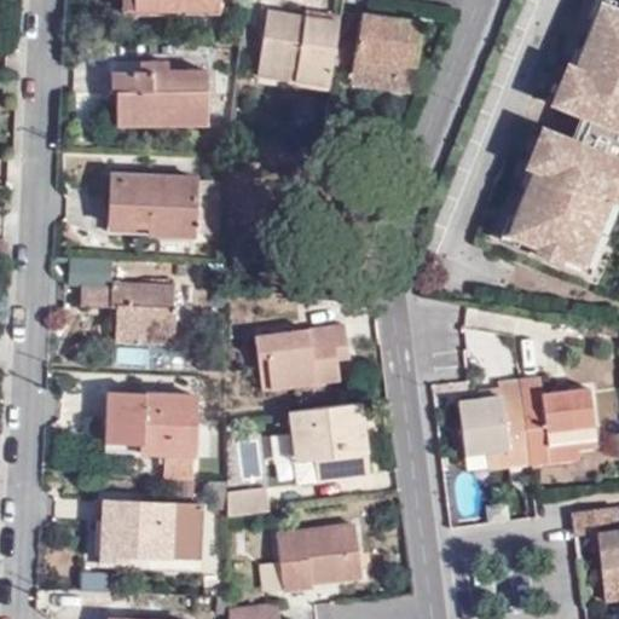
[(133,9),(132,0),(125,0),(126,16),(218,15),(218,6),(133,9)]
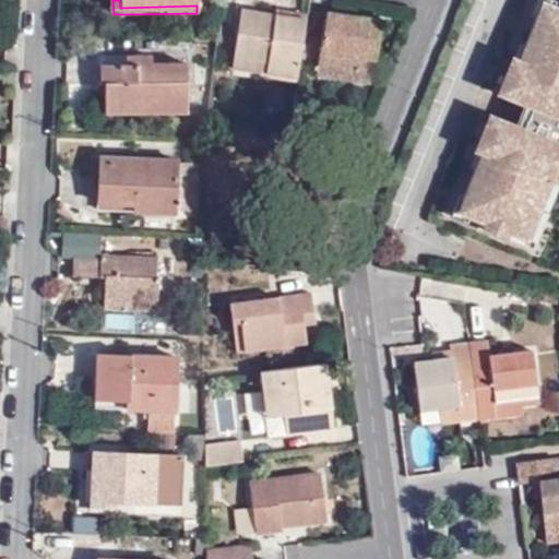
[(525,119),(519,117),(514,126),(489,116),(480,135),(486,138),(482,147),(488,151),(482,167),(475,165),(463,194),(470,197),(463,212),(484,221),(480,228),(504,237),(508,230),(524,237),(532,218),(526,215),(534,195),(539,198),(549,176),(558,179),(558,162),(558,157),(558,143),(557,143),(558,139),(558,10),(547,6),(540,20),(534,18),(522,47),(528,50),(522,67),(515,64),(512,74),(507,72),(498,92),(531,106),(525,119)]
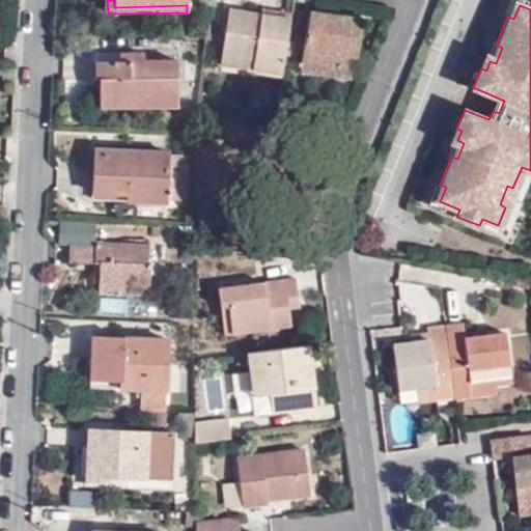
[(255,59),(253,70),(282,75),(291,18),(229,9),(222,53),(255,59)]
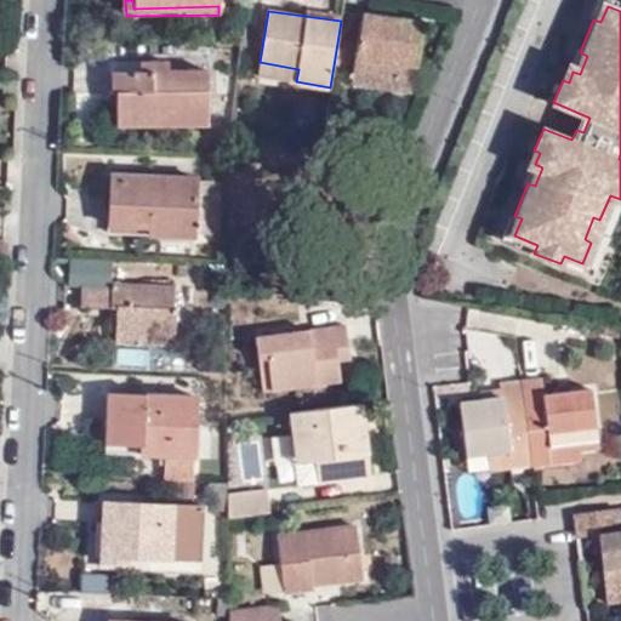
[(427,26),(366,15),(357,72),(417,83),(427,26)]
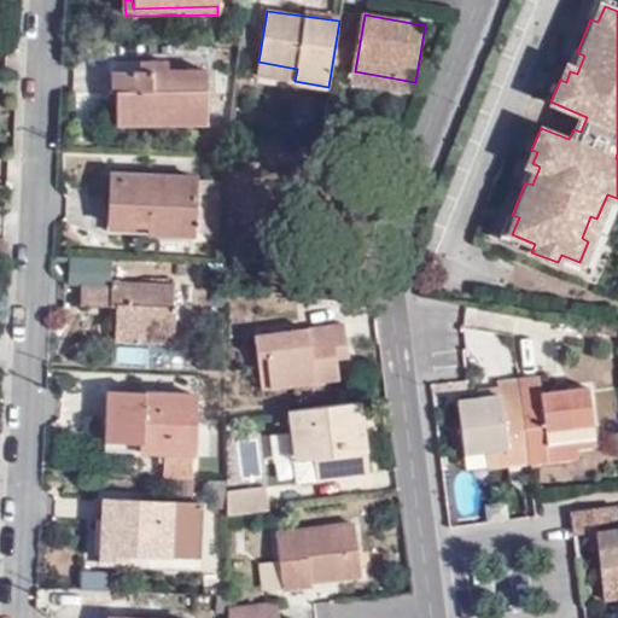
[(258,62),(257,75),(295,81),(297,69),(258,62)]
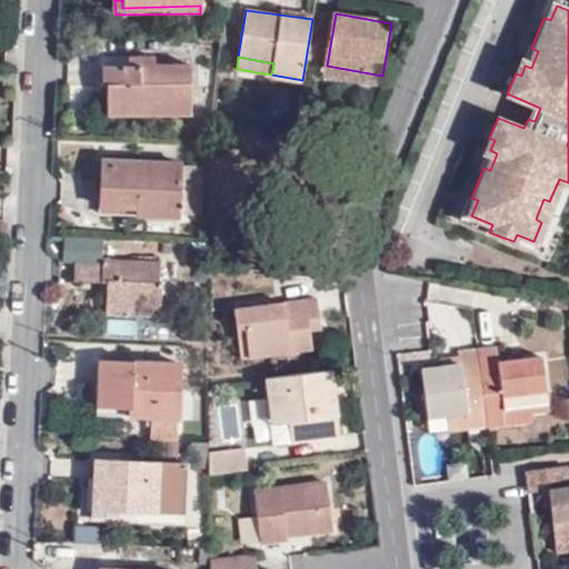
[(189,66),(157,66),(130,66),(105,66),(105,85),(108,85),(117,85),(117,107),(188,108),(189,66)]
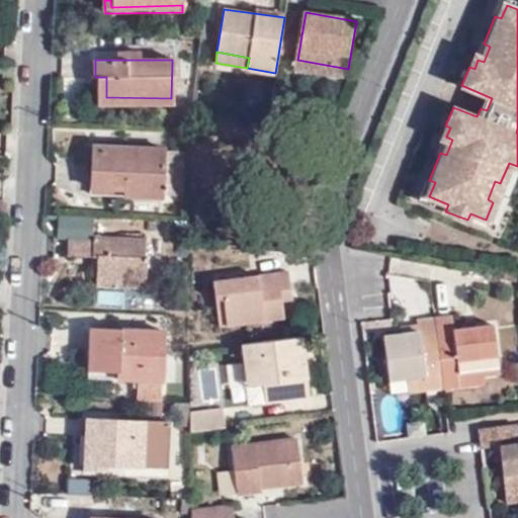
[(346,78),(348,69),(297,60),(295,70),(346,78)]
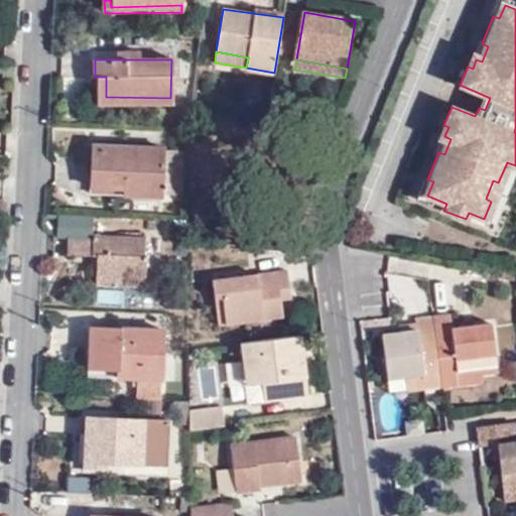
[(106,97),(106,77),(98,77),(98,103),(170,103),(170,98),(106,97)]
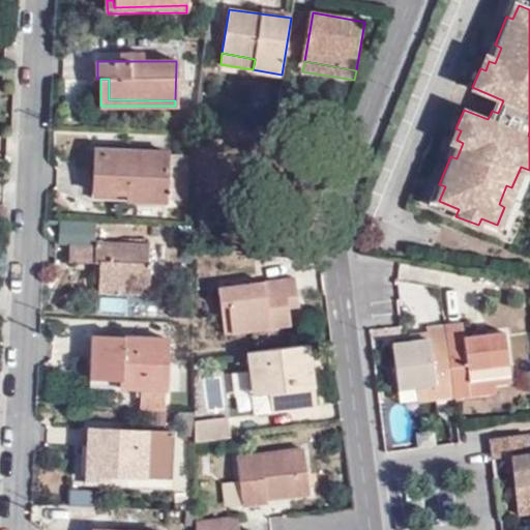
[(127,194),(127,201),(167,203),(168,157),(168,154),(94,151),(93,193),(127,194)]
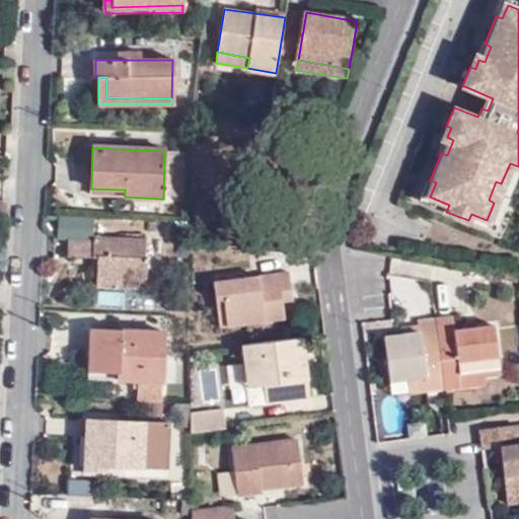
[(182,199),(184,155),(164,154),(163,199),(182,199)]
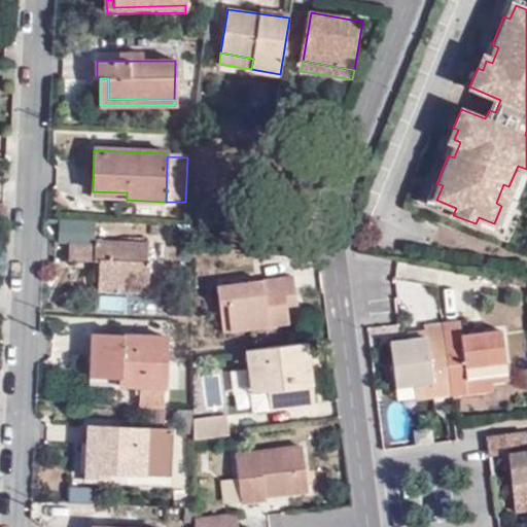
[(182,231),(182,243),(191,243),(191,231),(182,231)]
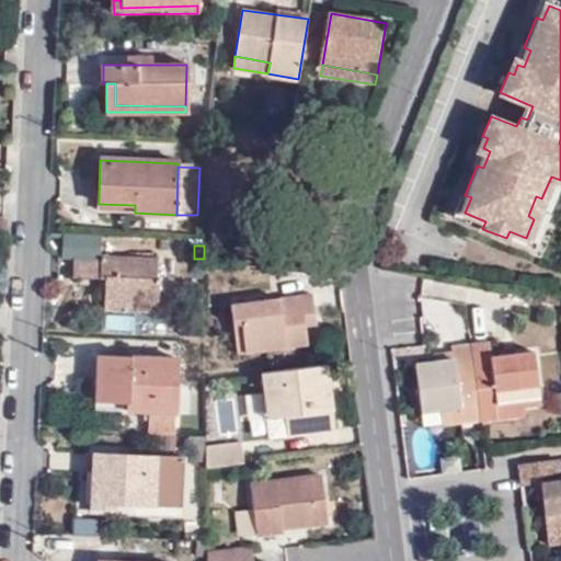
[(104,309),(158,311),(158,256),(102,255),(102,259),(73,258),(72,275),(105,276),(104,309)]
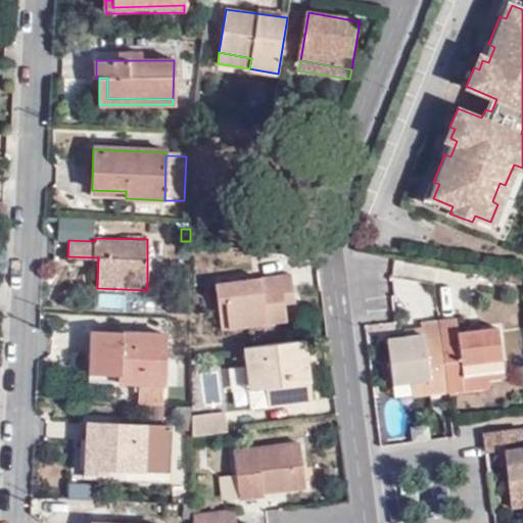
[(198,243),(197,250),(211,252),(212,245),(198,243)]
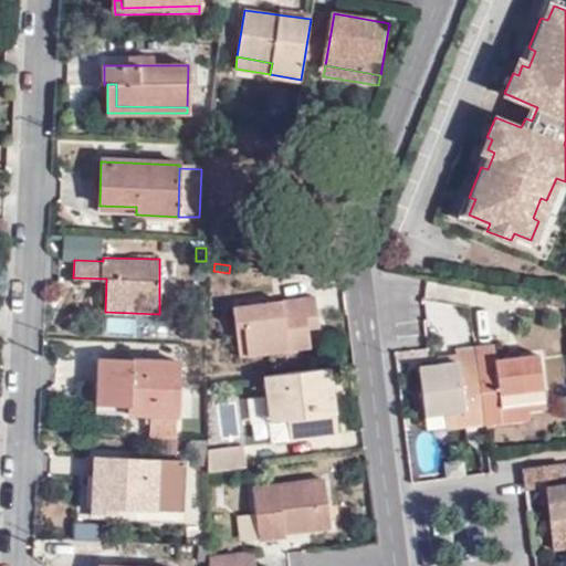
[(307,295),(223,306),(227,326),(234,325),(239,355),(295,347),(293,328),(291,318),(310,315),(307,295)]
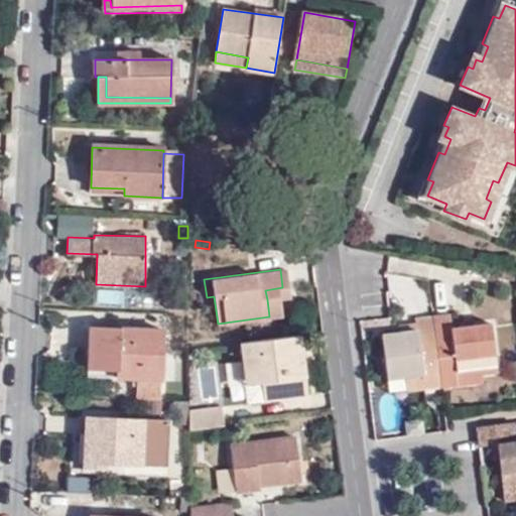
[(267,299),(284,297),(282,287),(265,290),(267,299)]
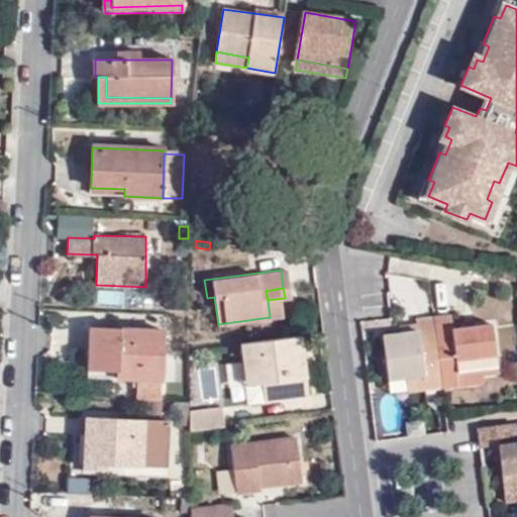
[(218,324),(214,297),(207,298),(211,325),(218,324)]
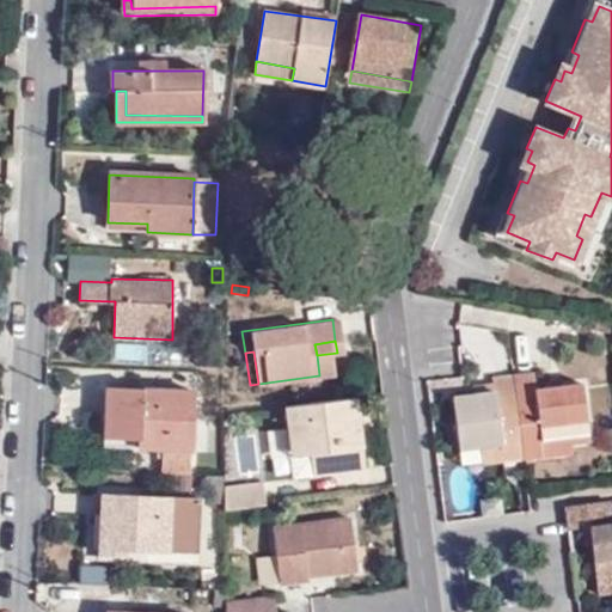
[(495,377),(496,391),(454,397),(463,466),(525,458),(524,448),(514,377),(514,374),(495,377)]
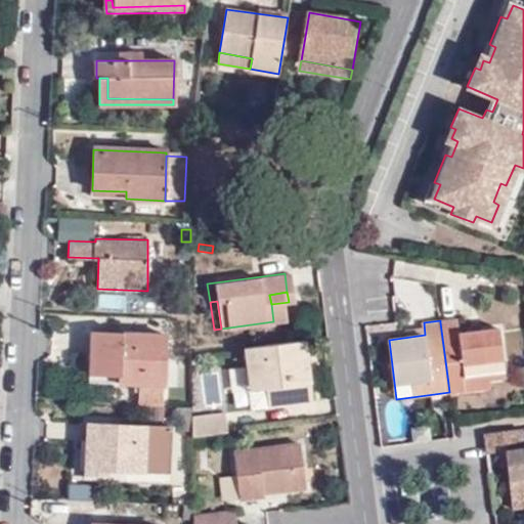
[(461,333),(459,320),(440,322),(448,384),(491,379),(506,377),(499,329),(461,333)]
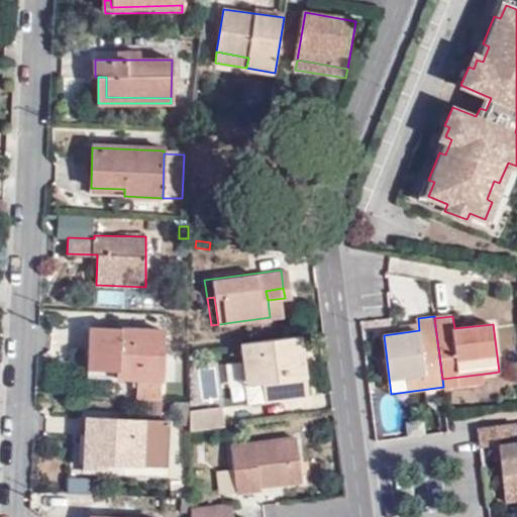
[(162,379),(164,330),(91,328),(90,367),(116,368),(116,377),(139,378),(138,398),(161,399),(162,379)]
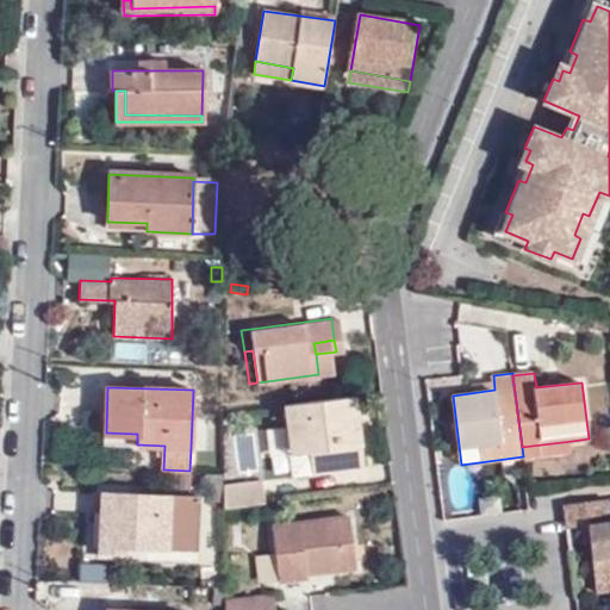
[(355,448),(362,447),(355,396),(275,405),(278,430),(284,430),(288,455),(303,454),(305,474),(358,468),(355,448)]
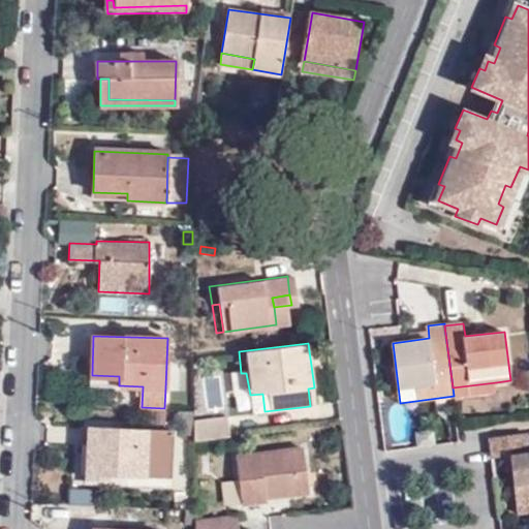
[(241,373),(245,413),(265,411),(262,394),(250,395),(246,373),(241,373)]
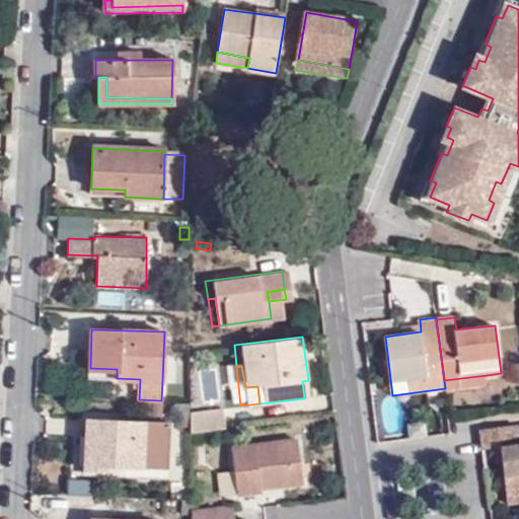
[(90,368),(90,378),(117,378),(117,369),(90,368)]
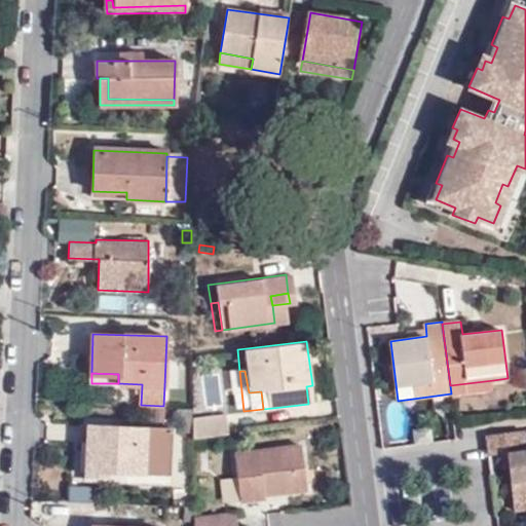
[(451,393),(493,388),(493,380),(450,385),(451,393)]
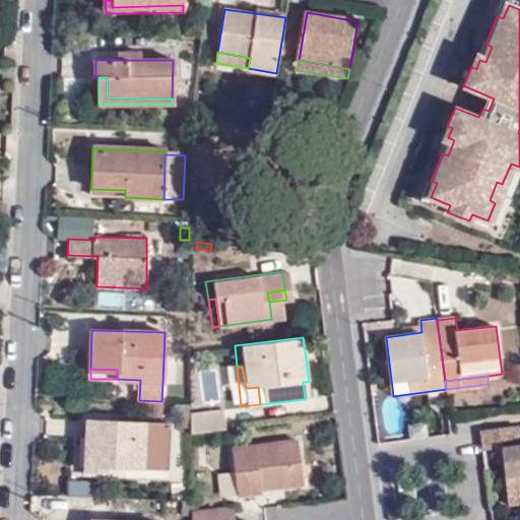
[(305,399),(312,398),(309,381),(303,382),(305,399)]
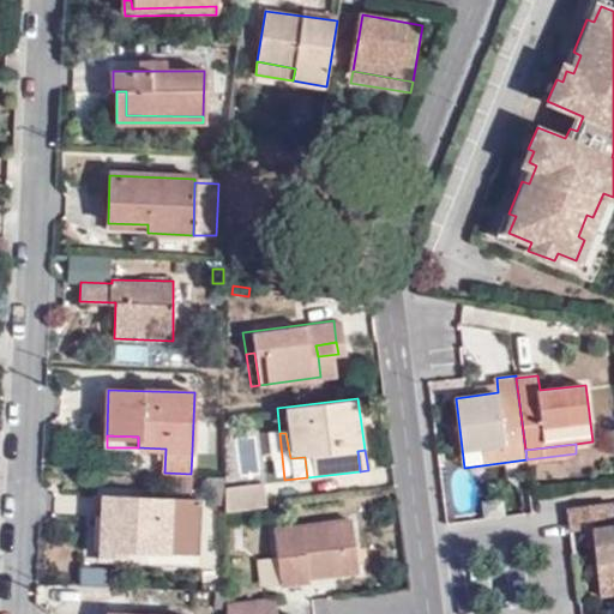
[(215,510),(221,510),(226,504),(226,487),(226,477),(211,476),(210,503),(215,510)]
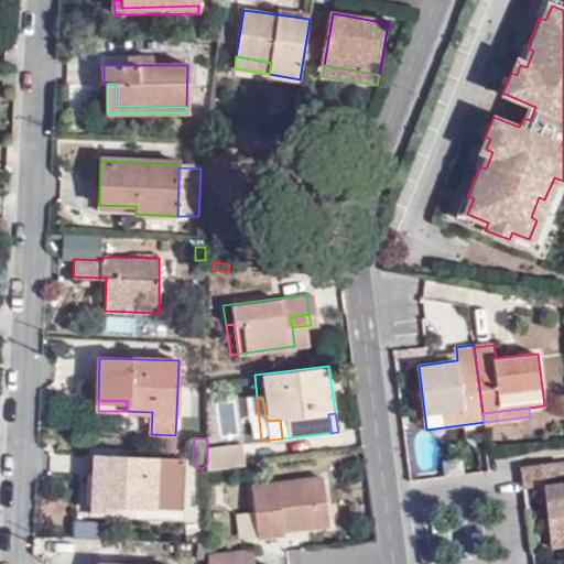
[(207,463),(207,470),(243,465),(241,443),(207,447),(207,463)]
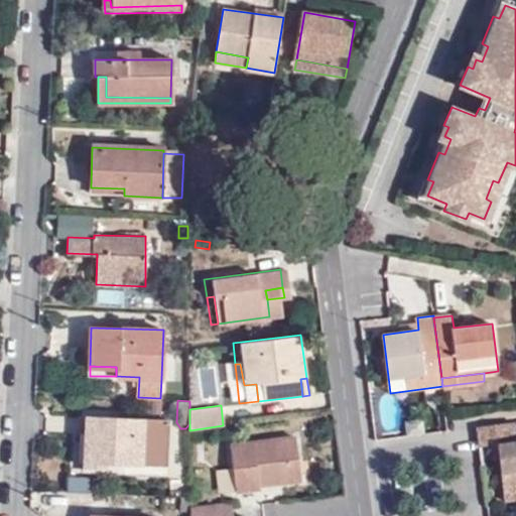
[(169,421),(86,417),(84,467),(109,469),(109,461),(168,464),(169,421)]
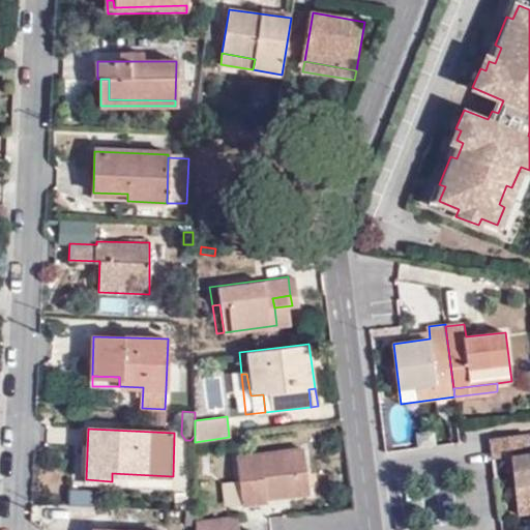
[(507,450),(529,447),(527,432),(491,436),(494,457),(508,454),(507,450)]
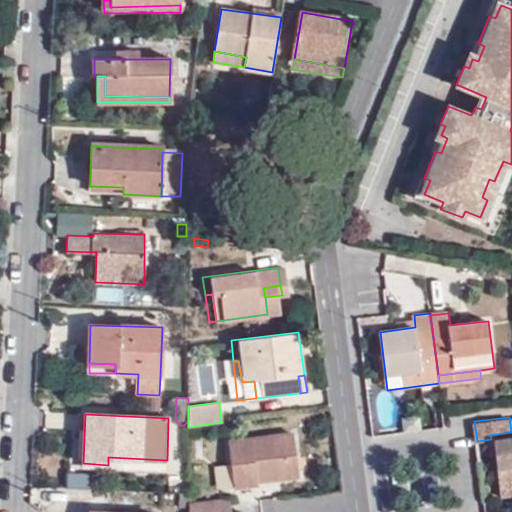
[(260,483),(299,476),(293,434),(231,443),(236,490),(260,486),(260,483)]
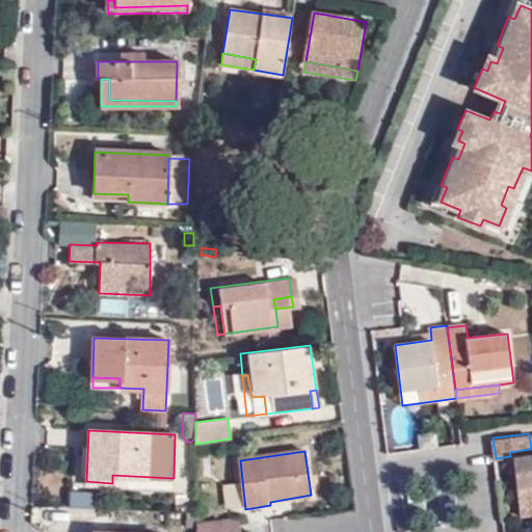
[(531,454),(514,456),(522,507),(531,506),(531,454)]
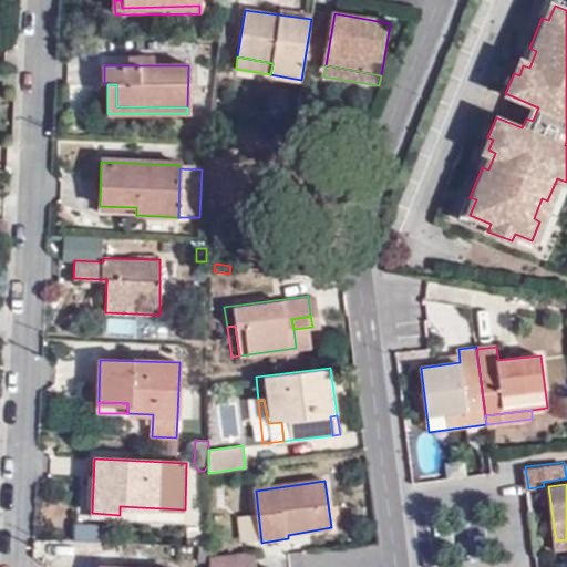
[(120,506),(120,515),(92,513),(91,521),(184,524),(185,509),(120,506)]
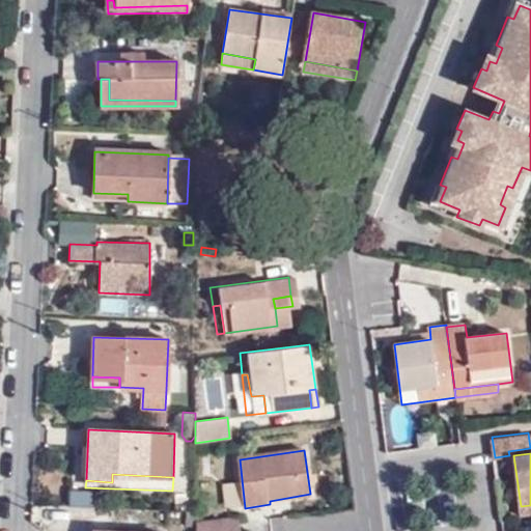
[(186,510),(186,527),(196,527),(195,523),(195,511),(188,511),(186,510)]
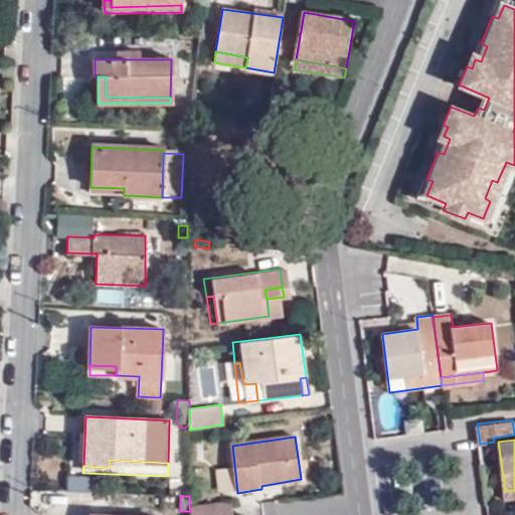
[(189,507),(190,511),(189,514),(231,514),(230,502),(189,507)]
